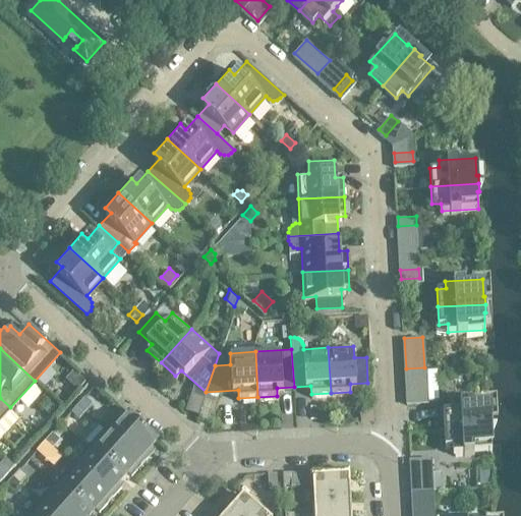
[(424,367),(406,368),(407,400),(425,399),(424,367)]
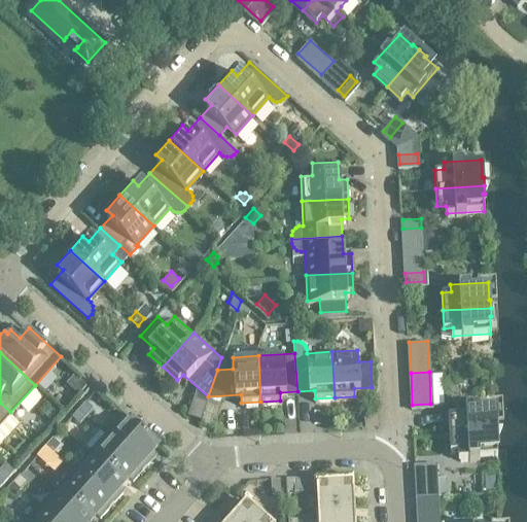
[(93,406),(85,398),(78,407),(85,413),(93,406)]
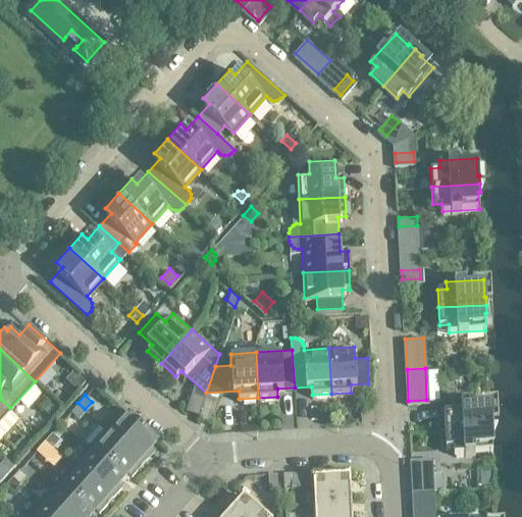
[(0,420),(10,408),(0,399),(0,420)]
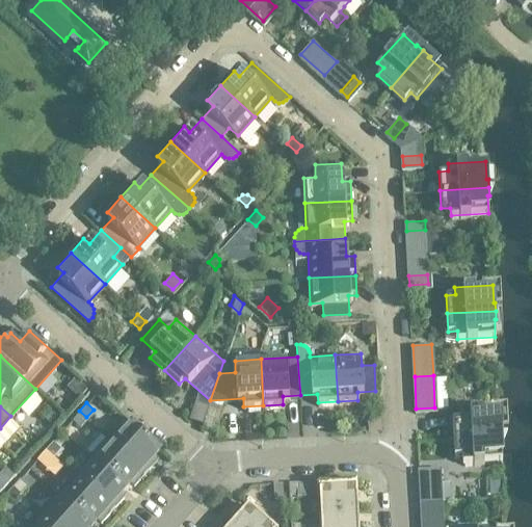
[(452,418),(453,437),(502,433),(502,425),(500,425),(499,409),(481,409),(470,410),(462,410),(461,418),(452,418)]
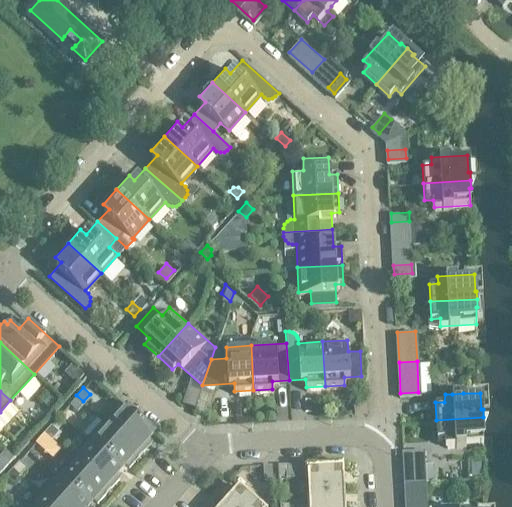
[(77,409),(83,401),(76,395),(70,402),(77,409)]
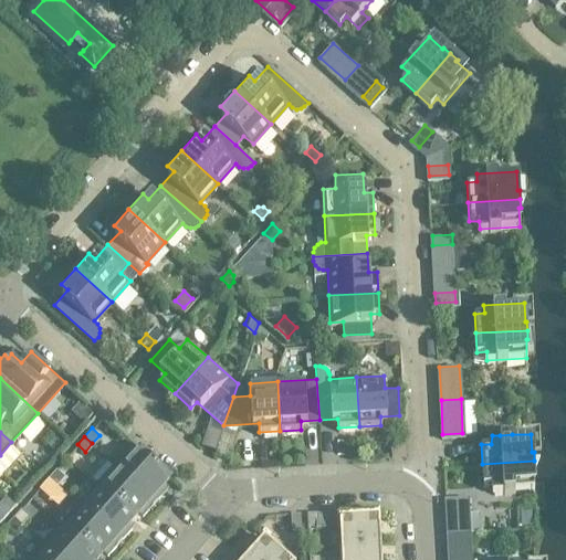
[(170,476),(132,442),(114,463),(155,499),(167,486),(164,483),(170,476)]
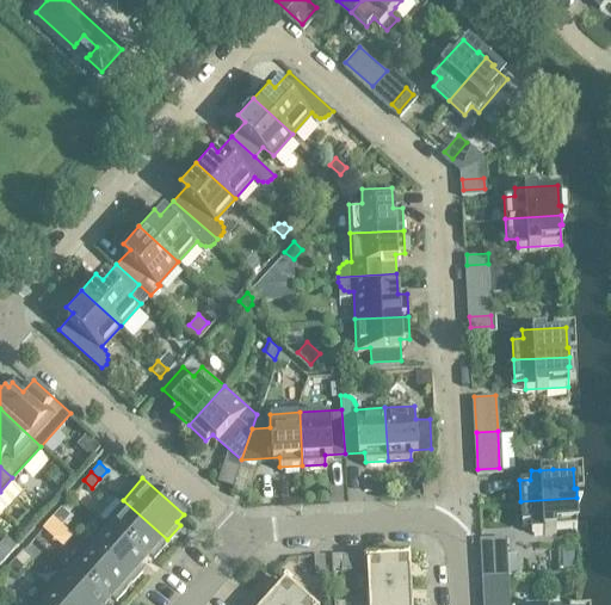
[(576,498),(520,501),(522,523),(532,522),(534,530),(543,530),(556,530),(556,529),(576,528),(575,507),(578,507),(576,498)]
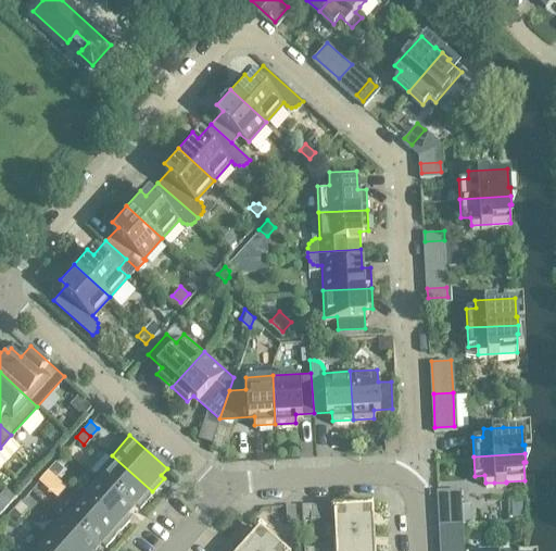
[(152,491),(112,455),(95,474),(131,508),(137,502),(140,504),(152,491)]
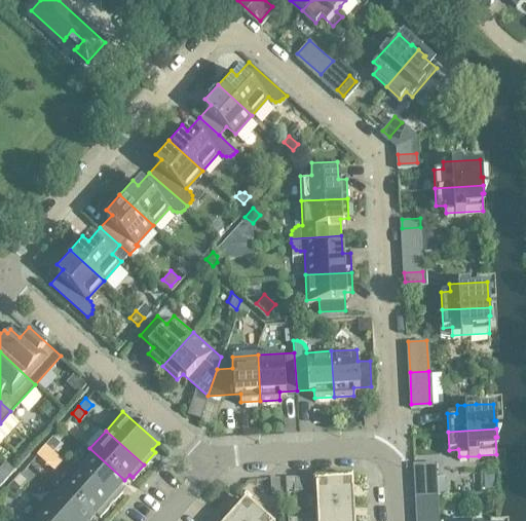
[(52,449),(60,442),(52,435),(45,443),(52,449)]
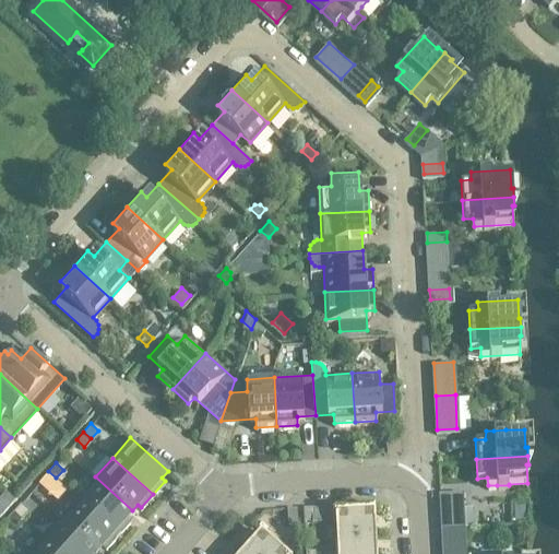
[(49,486),(56,478),(48,471),(40,479),(49,486)]
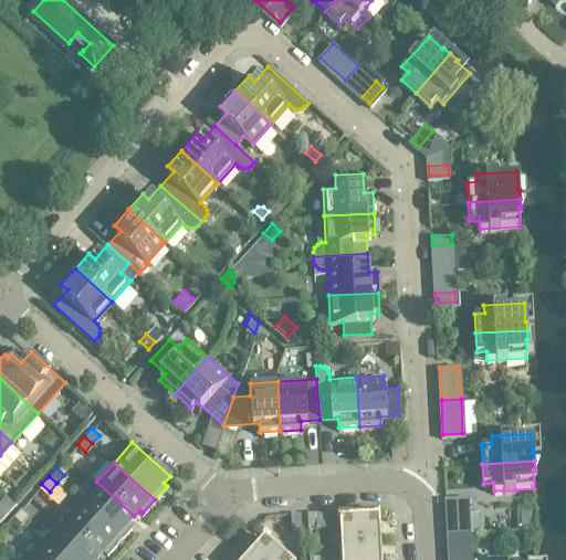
[(134,516),(96,482),(79,502),(119,539),(132,526),(128,522),(134,516)]
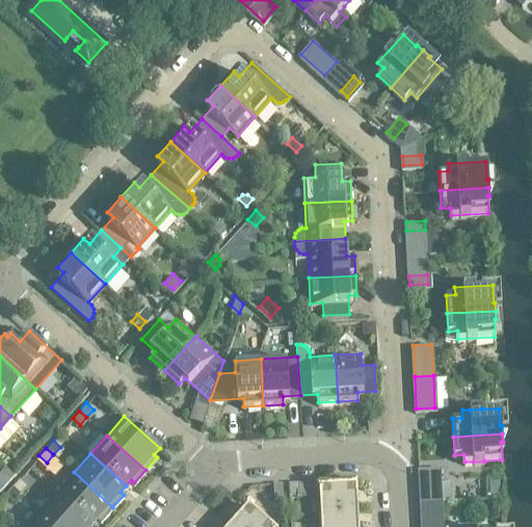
[(439,467),(420,468),(421,500),(440,499),(439,467)]
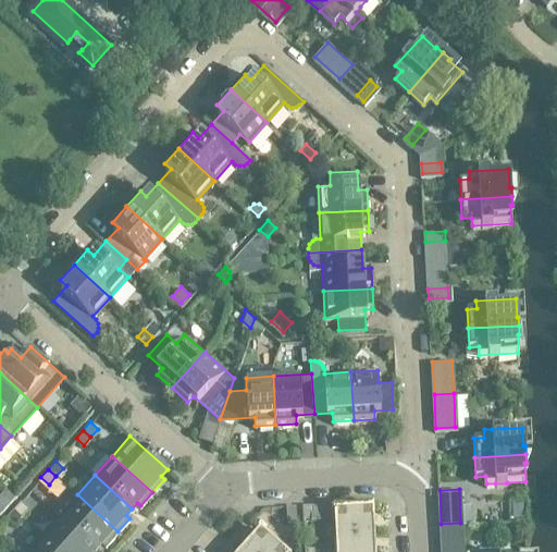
[(118,531),(77,494),(60,514),(97,548),(102,541),(106,544),(118,531)]
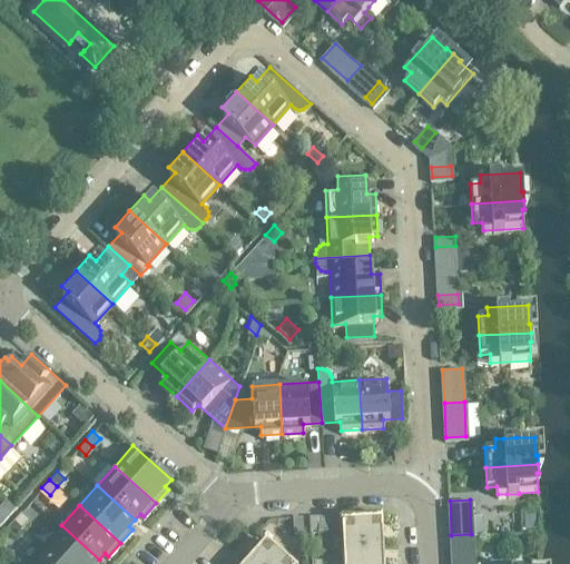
[(21,511),(13,518),(21,526),(29,517),(21,511)]
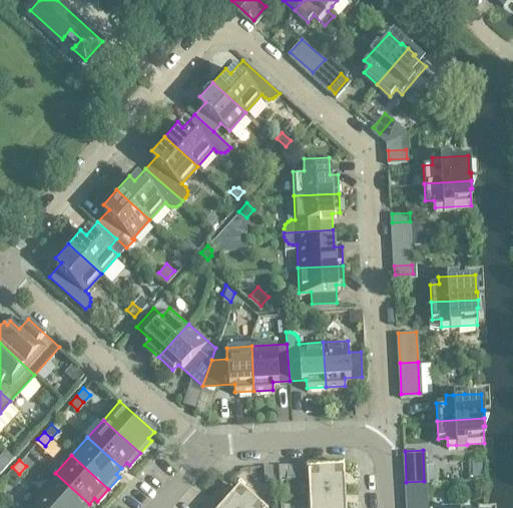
[(288,475),(287,462),(278,463),(279,476),(288,475)]
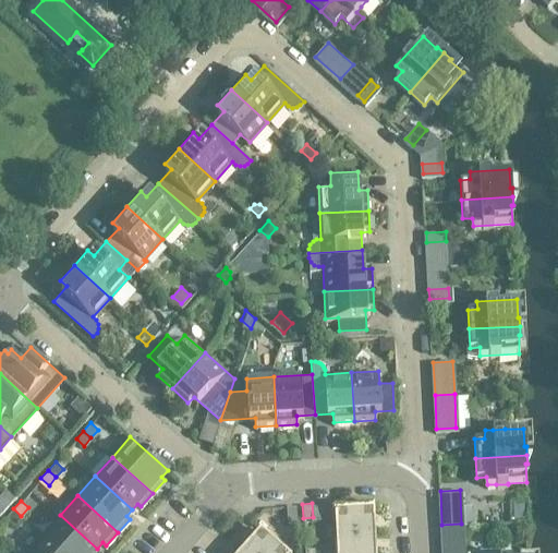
[(295,504),(287,505),(287,518),(296,518),(295,504)]
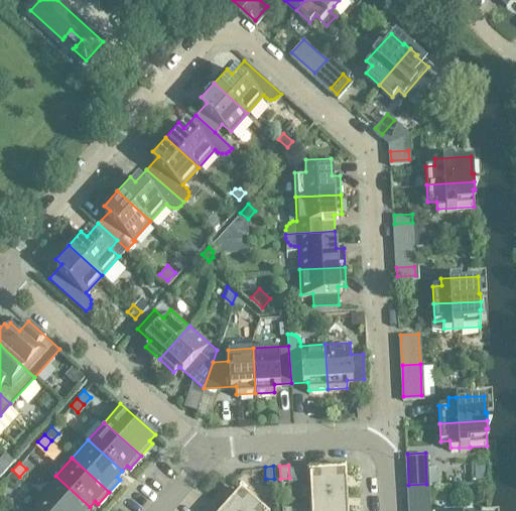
[(309,470),(310,494),(347,492),(346,466),(344,466),(344,468),(309,470)]
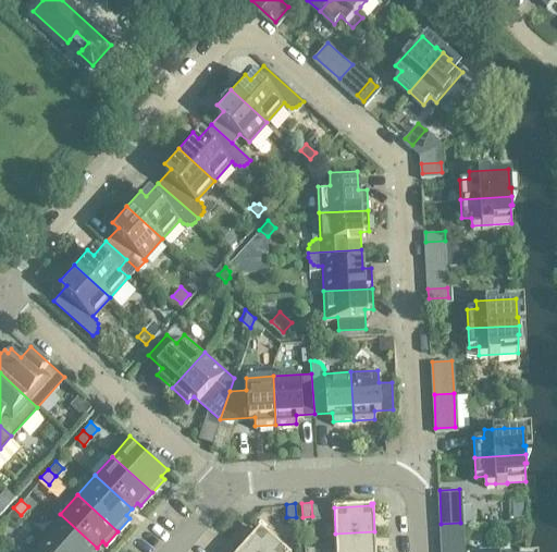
[(14,523),(21,515),(13,507),(5,516),(14,523)]
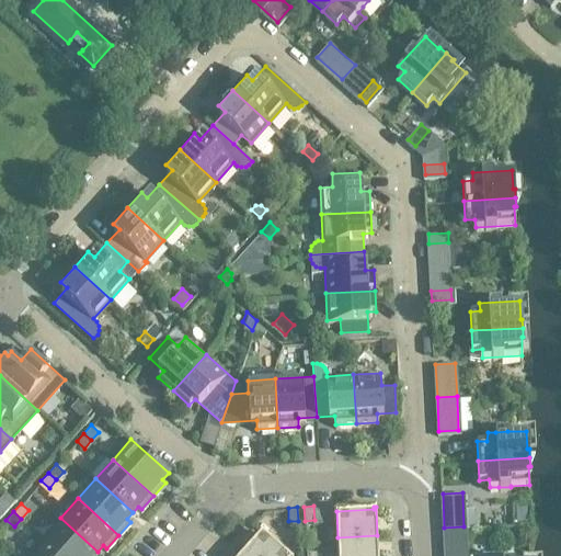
[(93,555),(98,552),(60,518),(43,537),(63,555),(93,555)]
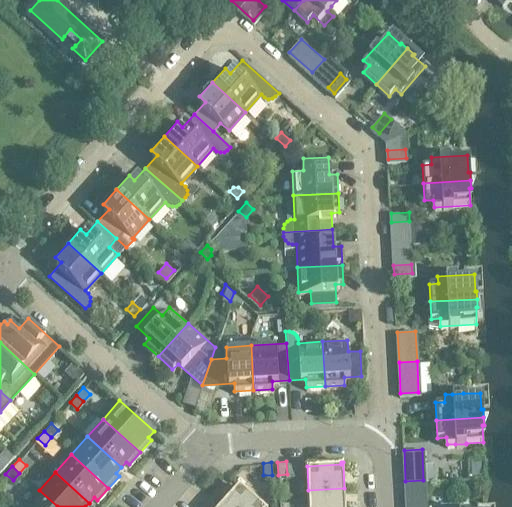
[(264,506),(239,484),(223,502),(229,506),(264,506)]
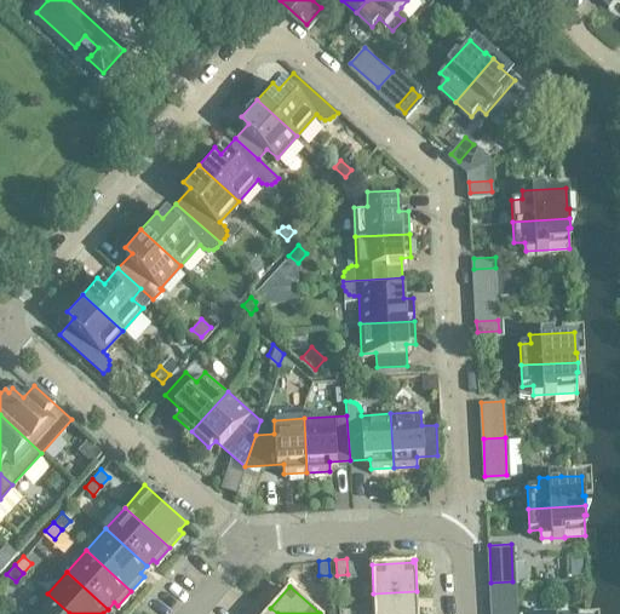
[(418,613),(417,591),(373,594),(374,613),(418,613)]
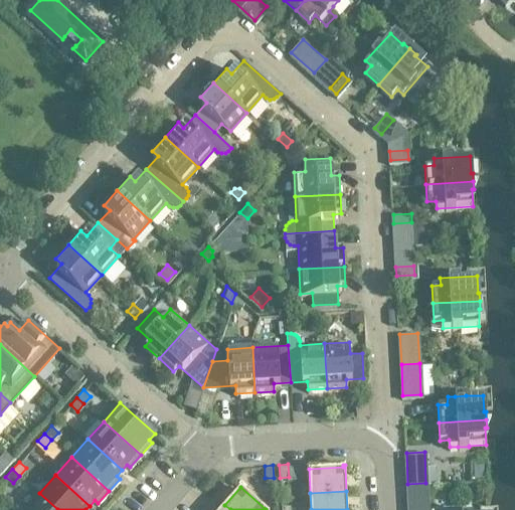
[(57,509),(39,493),(23,509),(57,509)]
